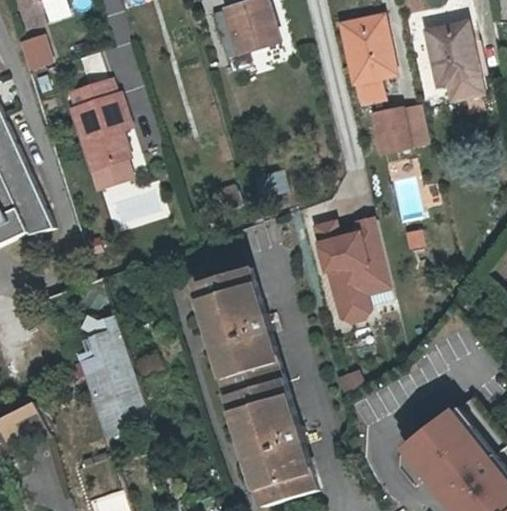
[(239,4),(211,13),(225,59),(279,42),(266,1),(241,9),(239,4)]
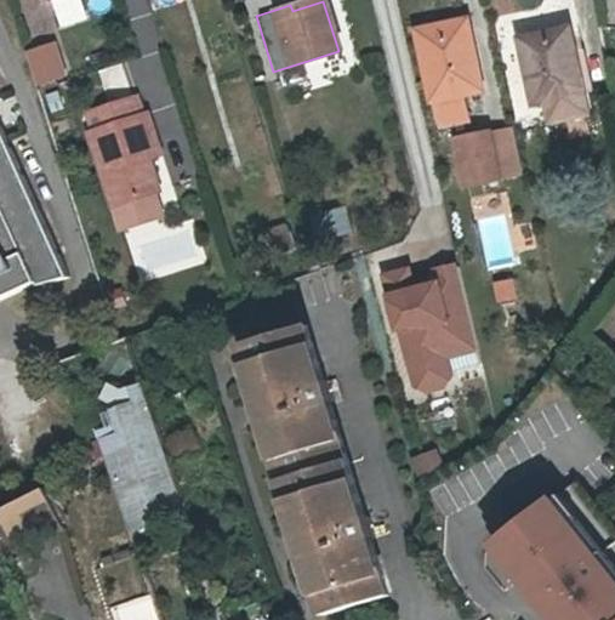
[(461,17),(428,26),(433,50),(420,52),(430,97),(434,97),(439,124),(466,118),(460,91),(477,87),(461,17)]
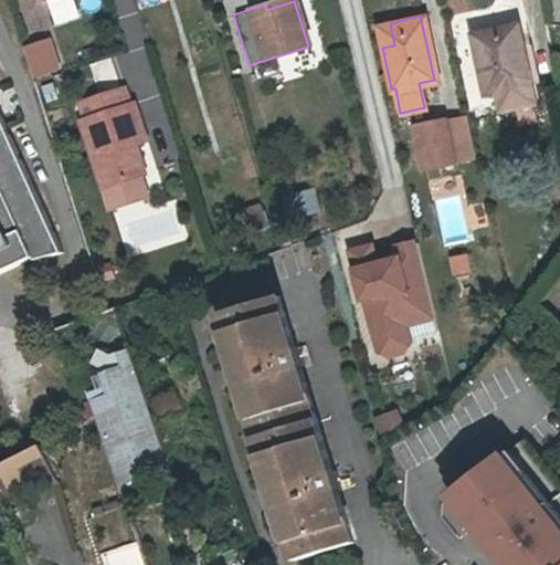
[(378,25),(382,48),(394,45),(390,23),(378,25)]
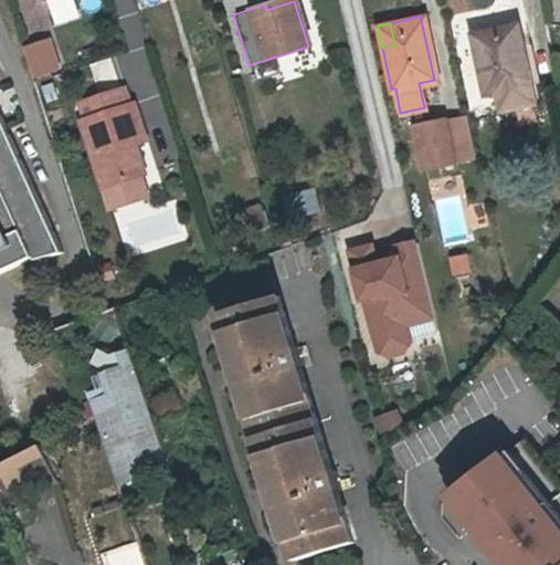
[(516,24),(472,34),(485,96),(504,93),(529,86),(516,24)]
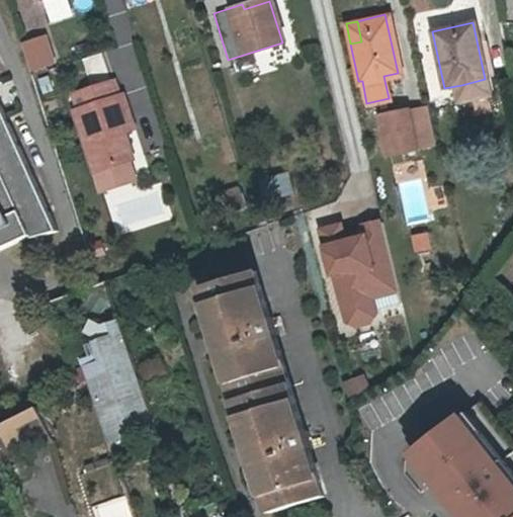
[(48,34),(19,41),(28,72),(56,65),(48,34)]
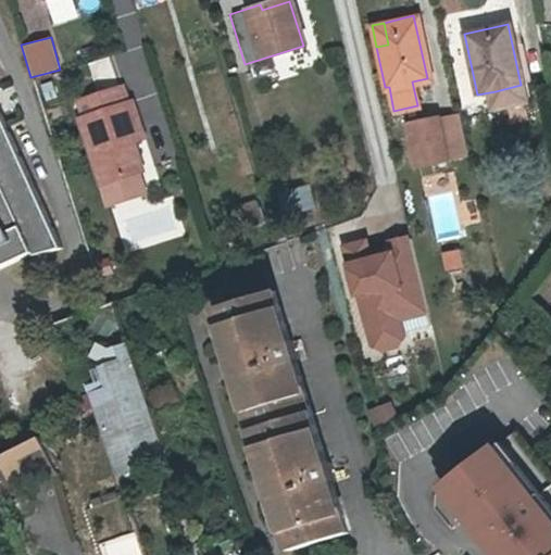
[(79,114),(75,116),(95,180),(132,169),(124,141),(140,137),(129,99),(124,101),(120,85),(75,99),(79,114)]
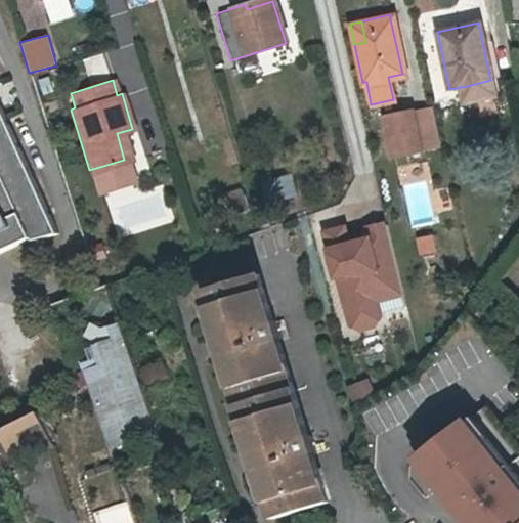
[(490,80),(467,86),(470,101),(498,95),(494,80),(490,80)]
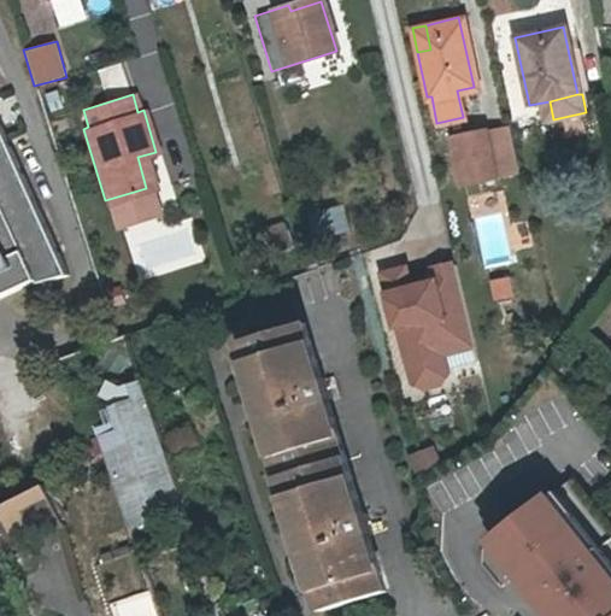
[(0,304),(31,289),(35,288),(37,292),(68,282),(0,134),(0,104),(0,304)]
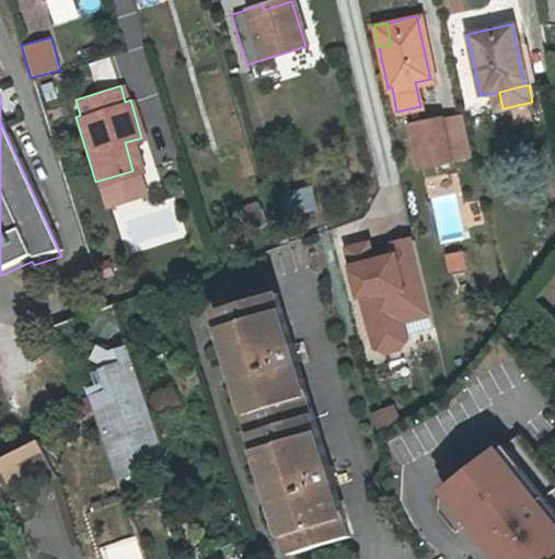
[(458,112),(439,116),(449,159),(467,155),(458,112)]
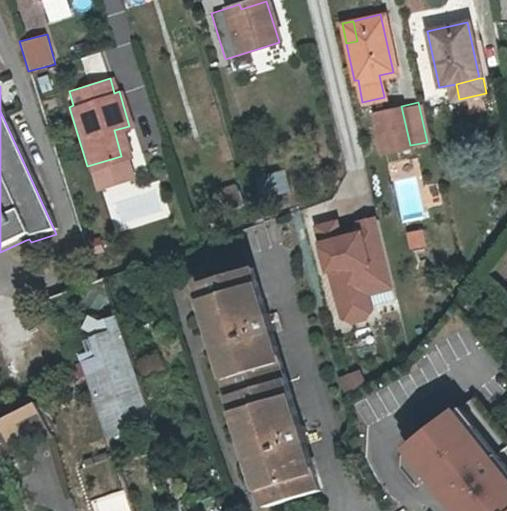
[(388,124),(393,149),(410,145),(401,106),(374,111),(377,127),(388,124)]
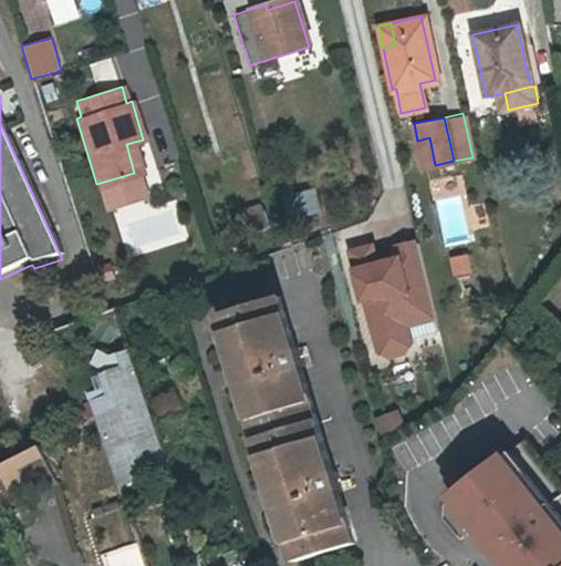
[(424,167),(435,165),(429,137),(417,141),(424,167)]
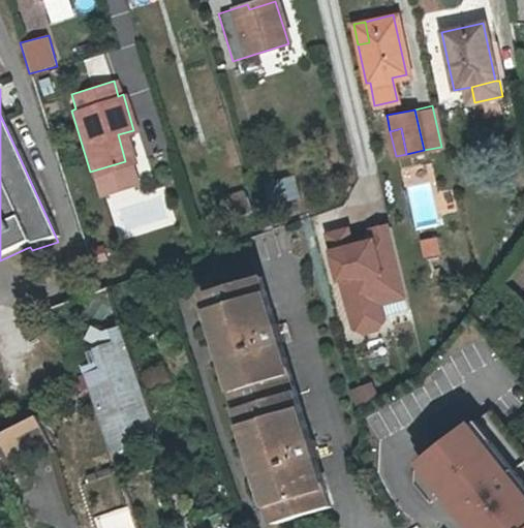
[(125,161),(90,172),(96,192),(131,181),(125,161)]
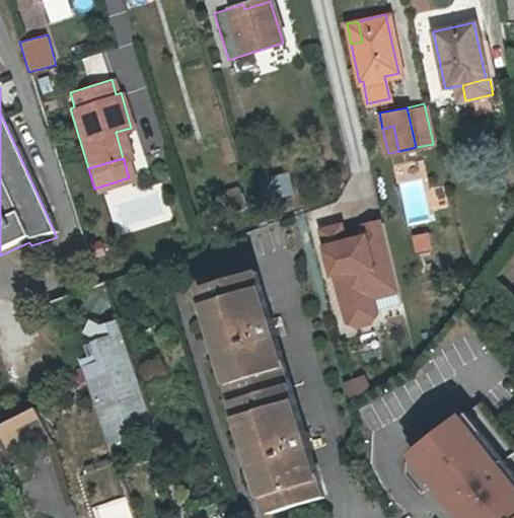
[(290,171),(264,177),(269,202),(296,196),(290,171)]
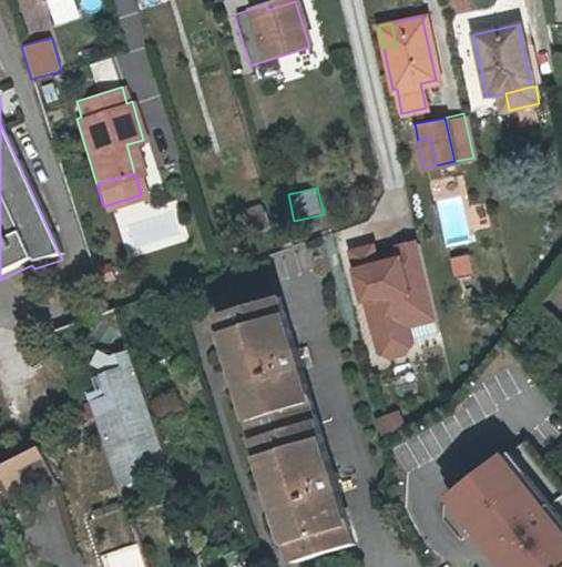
[(428,303),(414,241),(394,246),(397,263),(390,264),(390,266),(379,269),(373,241),(349,246),(361,297),(366,296),(371,321),(368,321),(374,347),(382,353),(402,348),(407,340),(404,322),(415,319),(411,306),(428,303)]
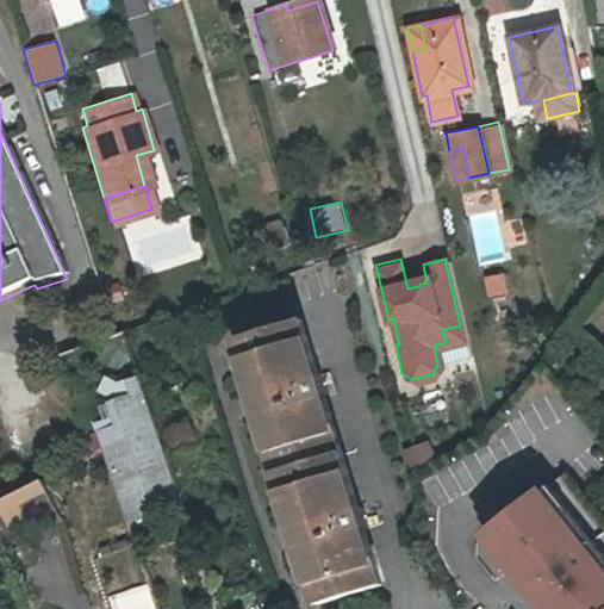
[(486,299),(508,294),(502,272),(480,277),(486,299)]
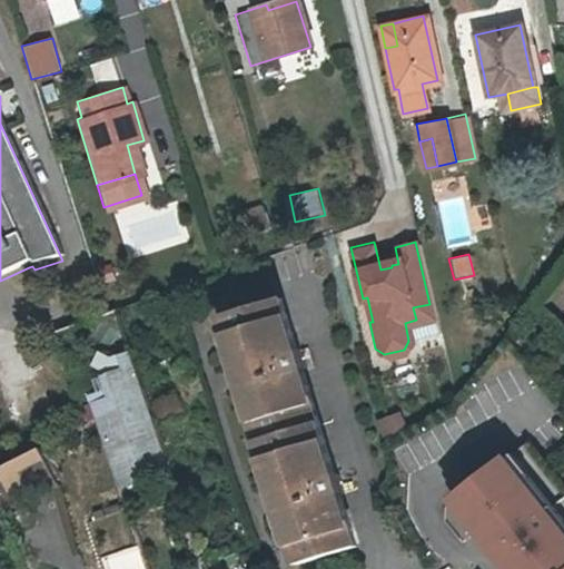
[(429,304),(413,307),(416,320),(432,317),(429,304)]
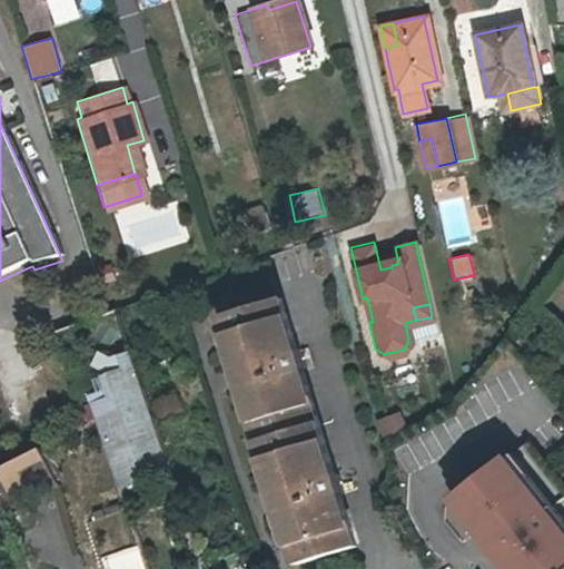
[(266,498),(273,518),(288,568),(340,552),(325,501),(329,500),(323,480),(318,481),(287,379),(292,378),(286,360),(282,360),(267,308),(213,325),(229,376),(235,394),(266,498)]
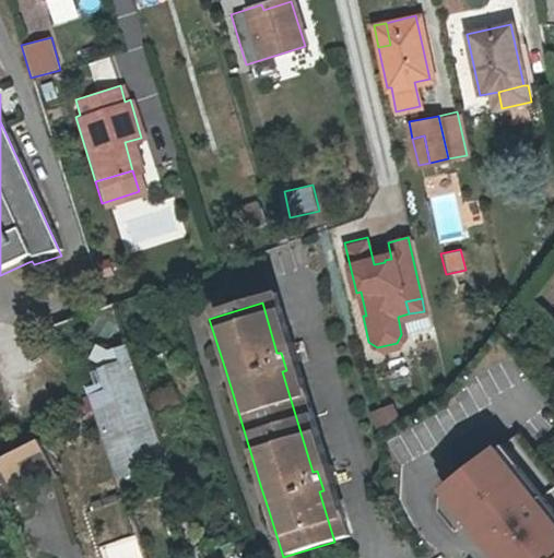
[(95,351),(107,388),(136,377),(124,342),(95,351)]
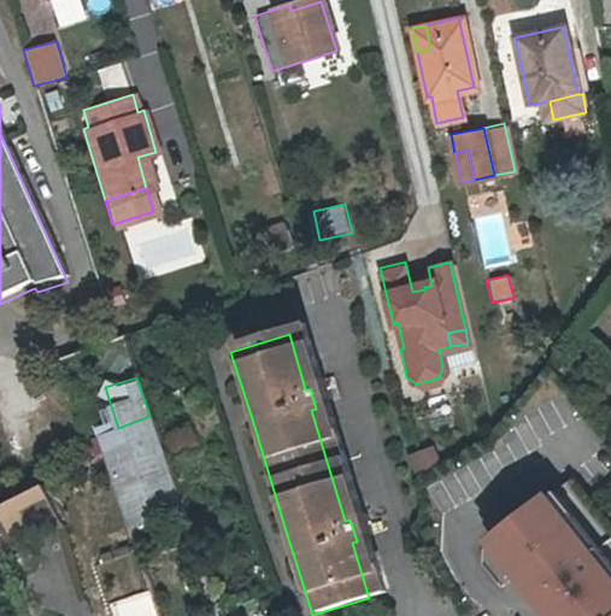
[(178,504),(150,416),(118,428),(97,436),(103,455),(124,522),(178,504)]
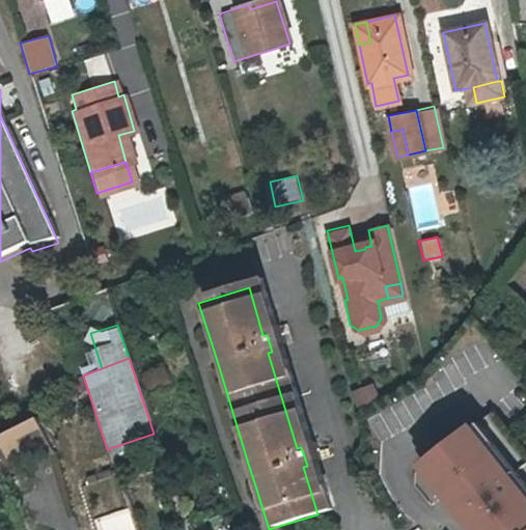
[(371,384),(349,391),(354,407),(377,400),(371,384)]
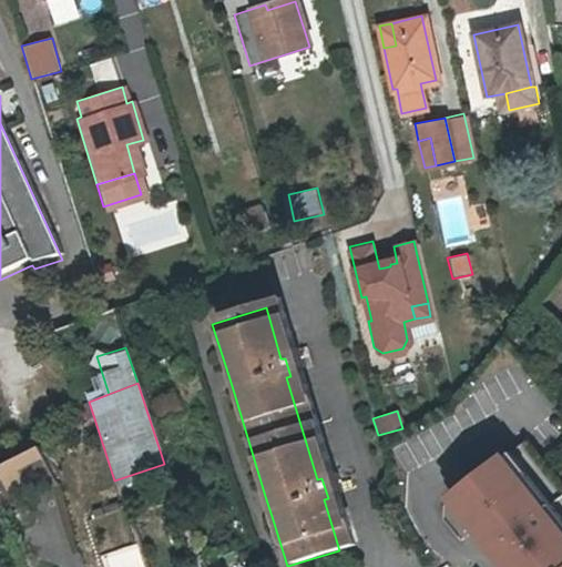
[(0,476),(11,500),(37,487),(46,482),(53,477),(39,441),(21,449),(0,459),(0,476)]
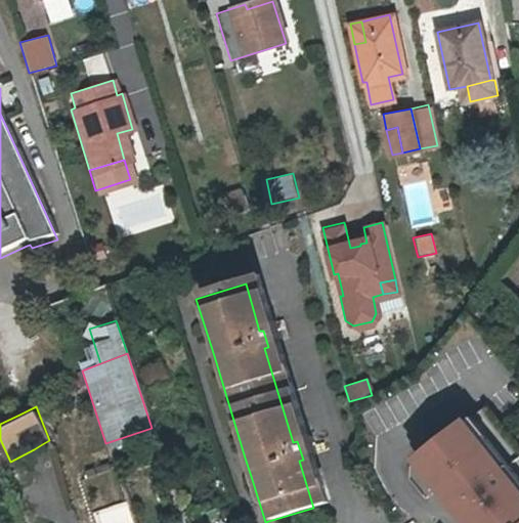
[(518,522),(518,499),(458,426),(407,467),(452,522),(518,522)]
